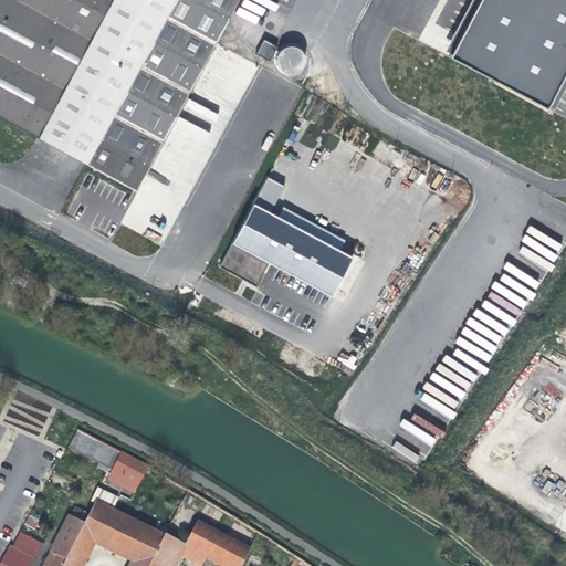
[(0,0),(0,116),(35,136),(87,164),(135,190),(237,0),(0,0)]
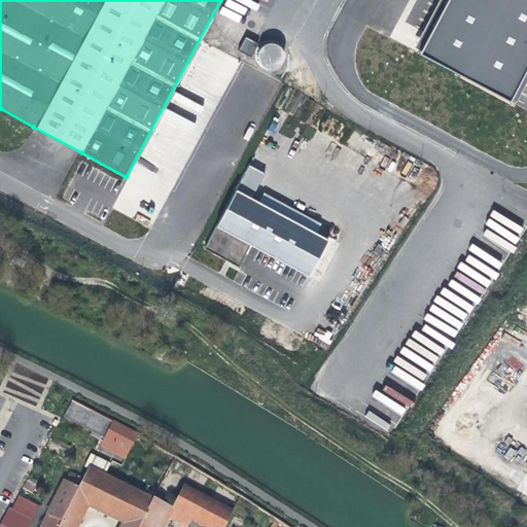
[(526,66),(526,0),(446,0),(419,53),(510,100),(526,66)]
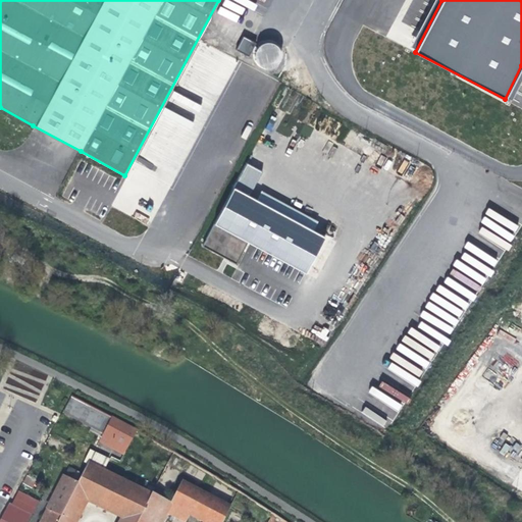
[(256,43),(243,37),(238,50),(251,56),(256,43)]
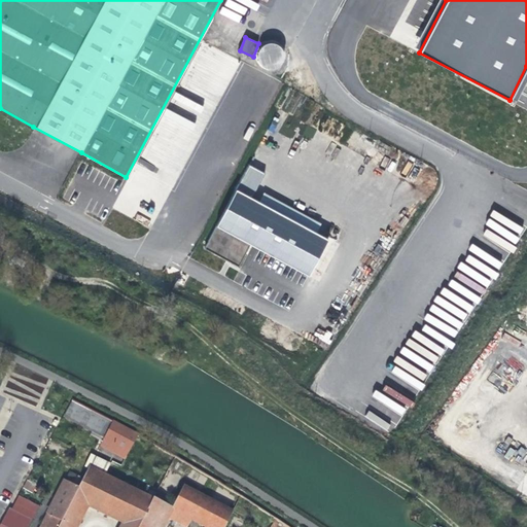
[(285,47),(283,43),(279,40),(275,38),(270,38),(266,39),(261,41),(258,45),(257,49),(257,55),(258,59),(261,62),(266,65),(270,66),(275,66),(279,64),(282,61),(284,57),(285,53),(285,47)]
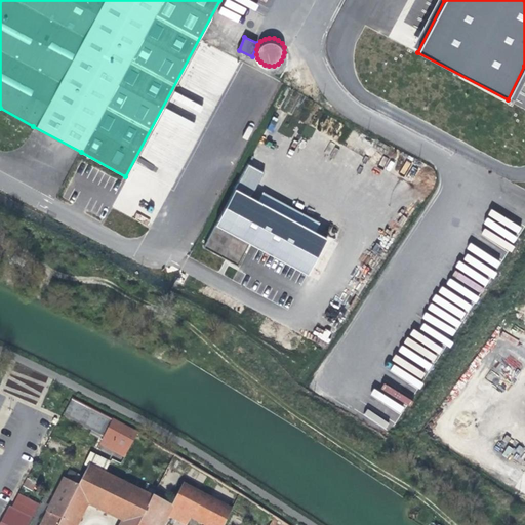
[(215,225),(307,274),(326,238),(234,188),(215,225)]
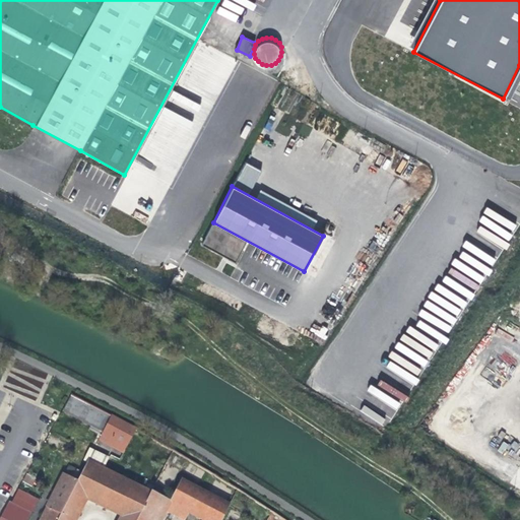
[(212,229),(204,242),(236,260),(244,245),(231,238),(224,249),(220,247),(222,244),(217,242),(221,234),(212,229)]
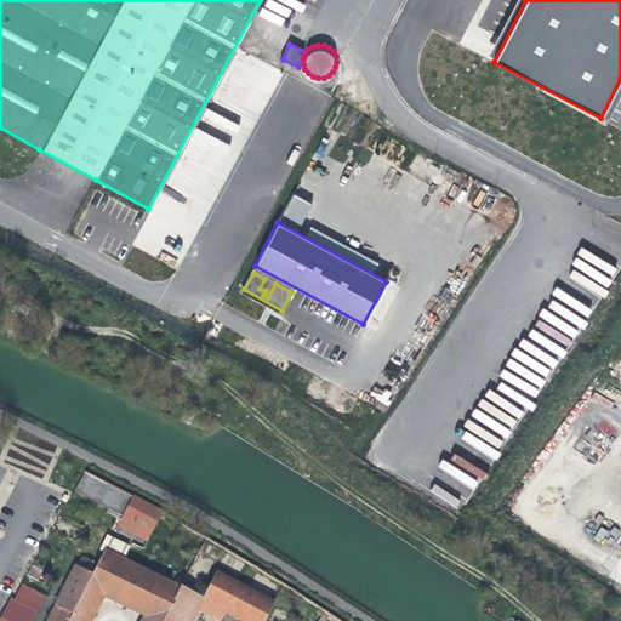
[(134,495),(86,471),(79,484),(126,508),(134,495)]
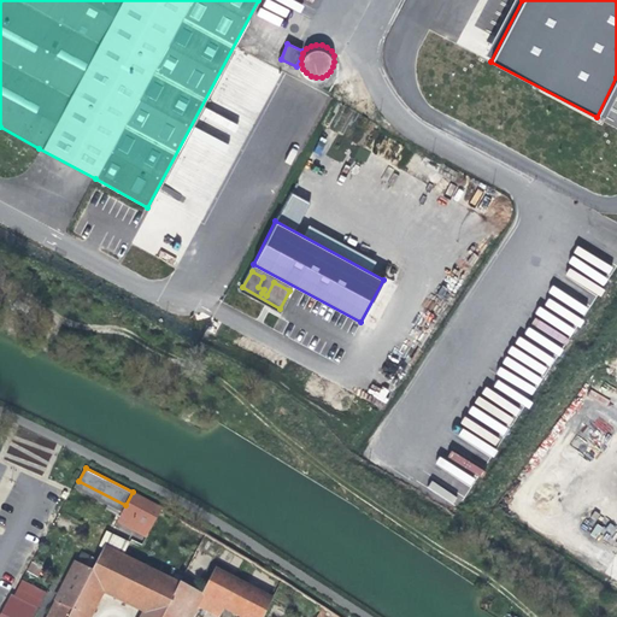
[(152,503),(133,492),(125,505),(122,513),(133,519),(136,512),(145,516),(152,503)]
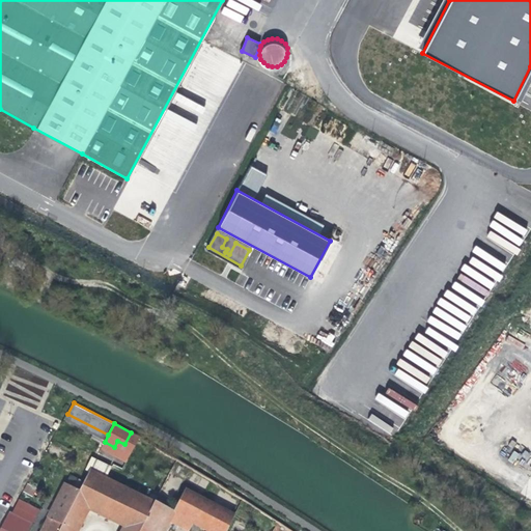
[(105,478),(89,471),(80,491),(58,530),(78,530),(89,509),(128,528),(124,530),(139,530),(154,502),(105,478)]
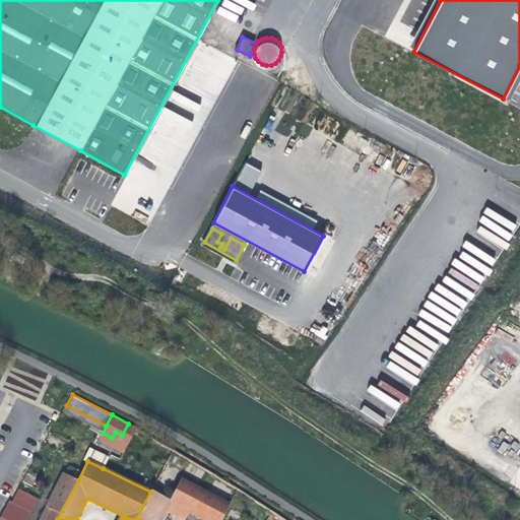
[(22,482),(34,485),(36,476),(25,473),(22,482)]
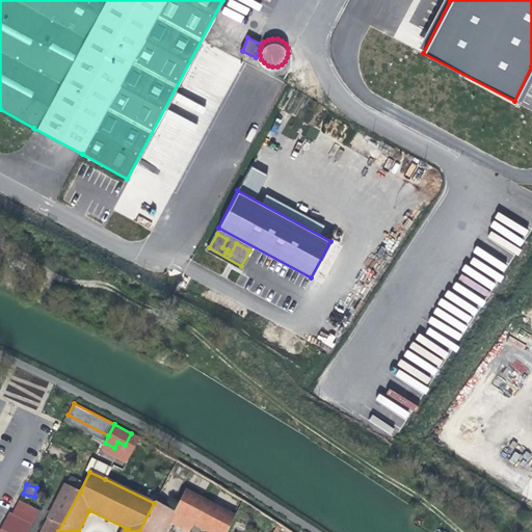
[(41,531),(58,531),(80,491),(65,484),(41,531)]
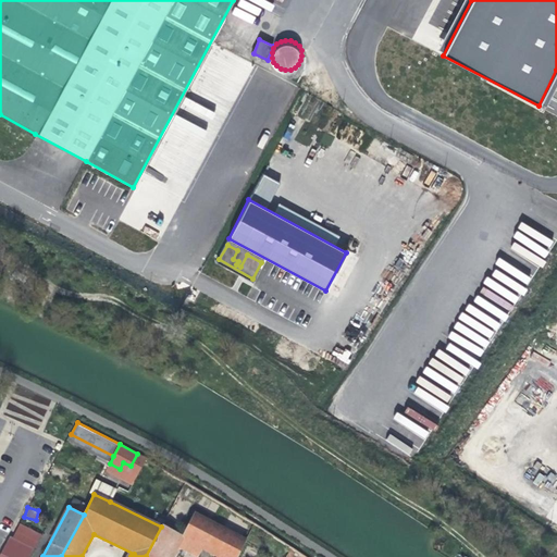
[(161,527),(146,556),(173,556),(178,546),(198,556),(202,548),(219,556),(218,556),(237,556),(246,541),(194,514),(183,535),(162,525),(161,527)]
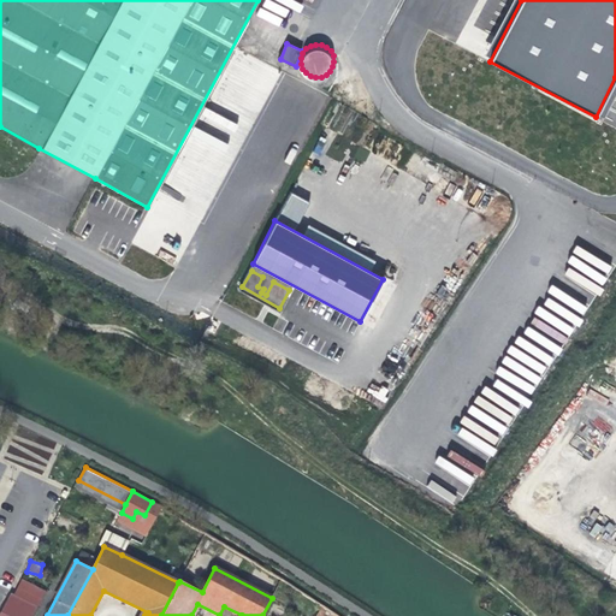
[(31,615),(36,609),(11,596),(0,615),(31,615)]
